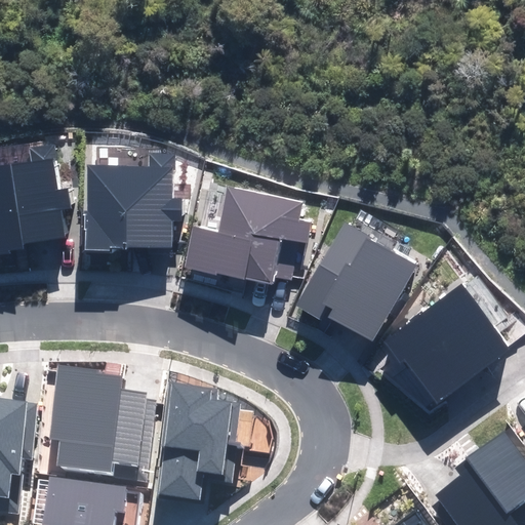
[(0,254),(10,253),(10,250),(24,248),(24,243),(64,238),(59,210),(71,209),(68,188),(55,190),(51,160),(58,159),(56,145),(29,149),(31,163),(0,167),(0,254)]
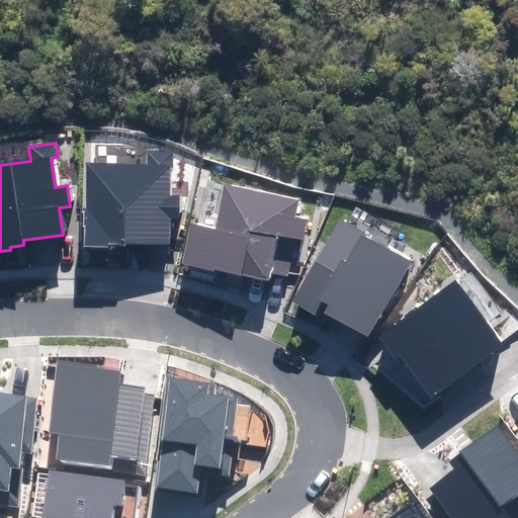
[(109,243),(170,244),(170,219),(179,219),(180,194),(170,194),(170,169),(173,169),(173,152),(147,152),(146,165),(87,164),(86,212),(84,212),(83,247),(109,248),(109,243)]
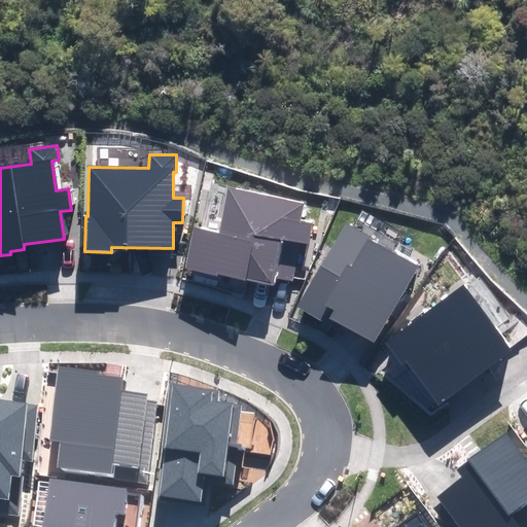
[(185,269),(273,285),(274,278),(292,282),(295,267),(278,264),(282,239),(309,244),(313,222),(301,220),(304,202),(229,187),(220,232),(194,227),(185,269)]
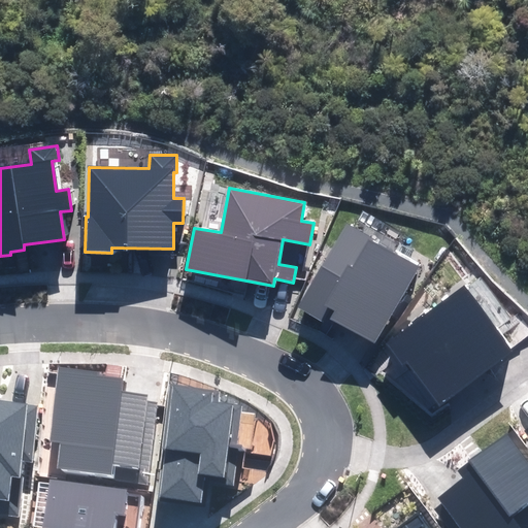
[(335,322),(374,343),(419,266),(372,240),(373,239),(347,225),(299,308),(332,327),(335,322)]
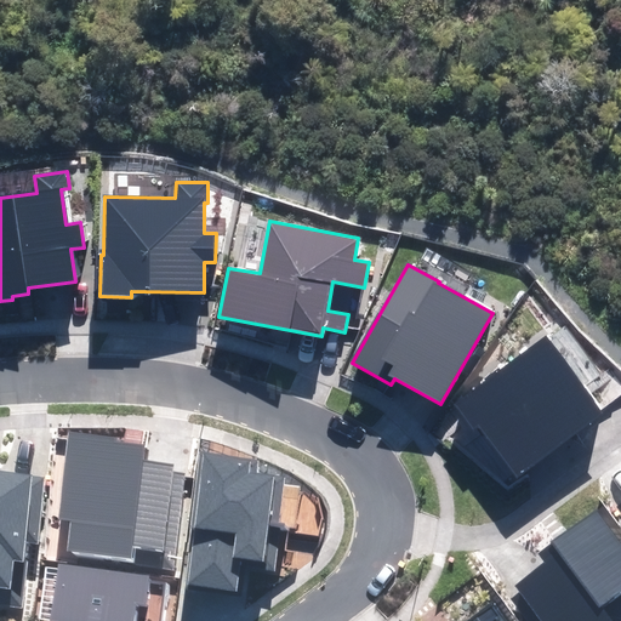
[(479,425),(517,477),(604,415),(546,335),(453,403),(472,429),(479,425)]
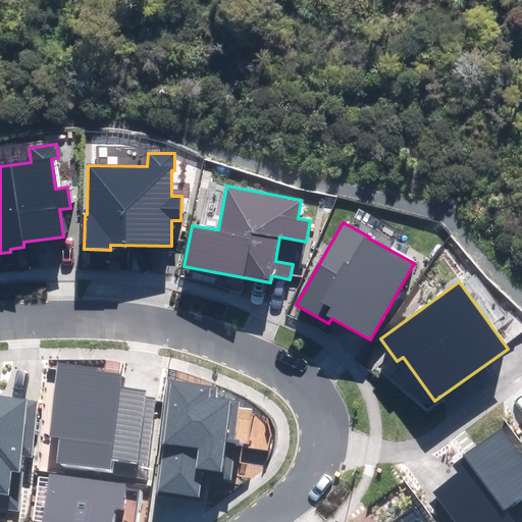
[(56,465),(146,478),(157,398),(147,397),(147,390),(122,386),(124,375),(101,371),(101,368),(58,362),(48,435),(60,437),(56,465)]
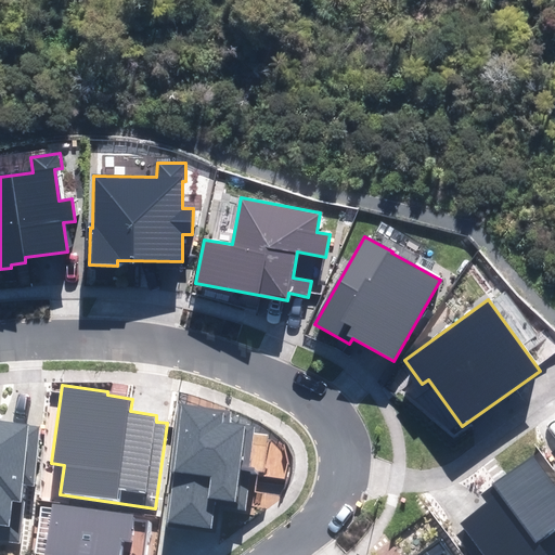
[(165,524),(213,529),(215,508),(246,512),(257,425),(232,423),(233,410),(179,403),(165,524)]
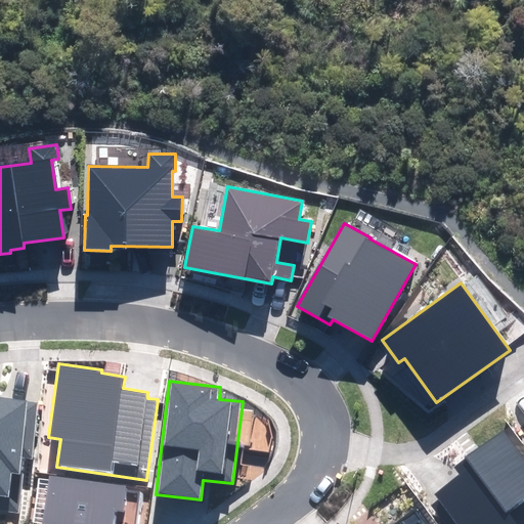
[(0,510),(19,513),(26,472),(20,471),(23,457),(32,459),(40,402),(0,396),(0,510)]
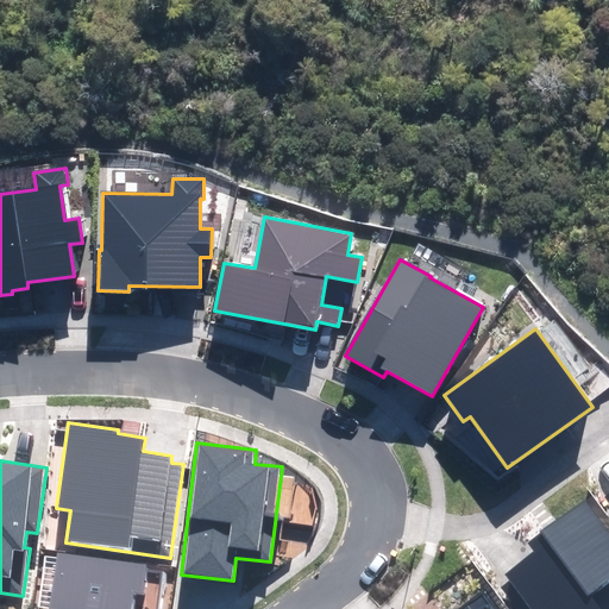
[(514,608),(608,608),(608,534),(584,501),(527,544),(533,552),(504,573),(509,581),(500,589),(514,608)]
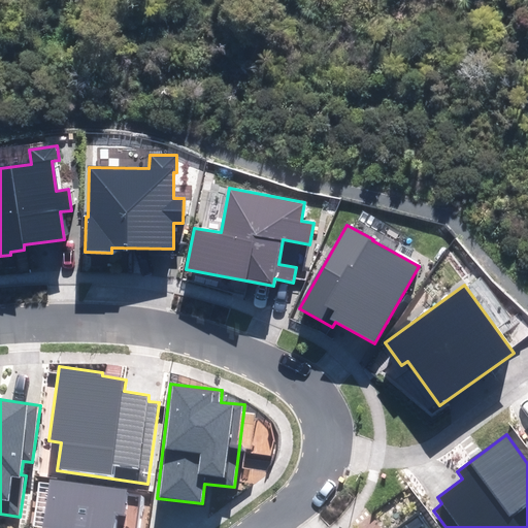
[(42,527),(137,527),(143,495),(51,481),(42,527)]
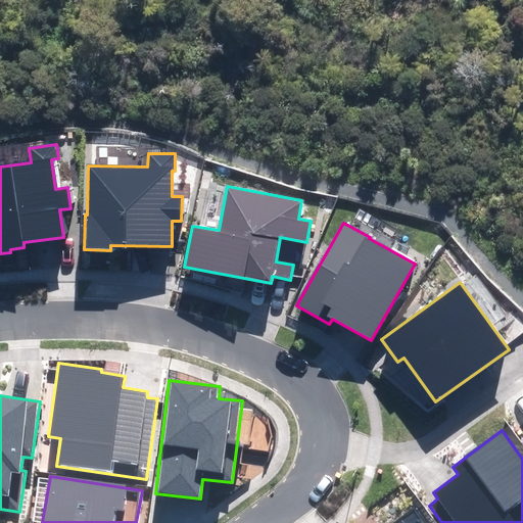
[(425,522),(415,508),(393,522),(425,522)]
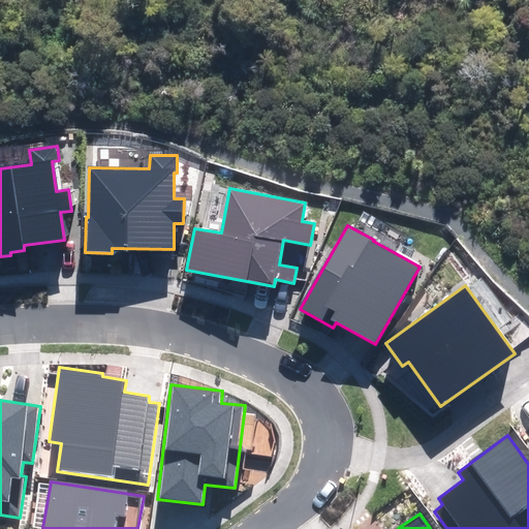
All buildings are outlined.
